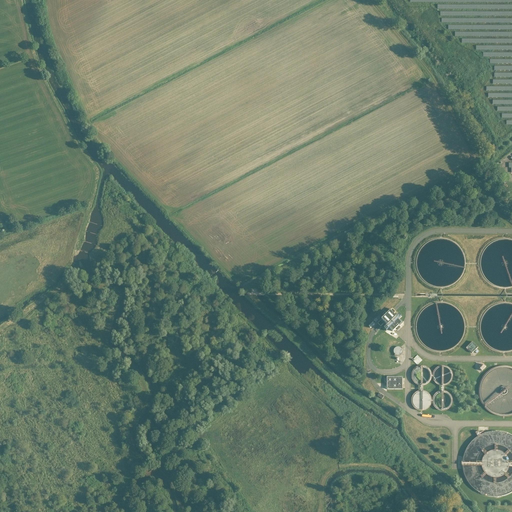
[(384,317),(378,323),(381,326),(384,323),(387,325),(384,329),(386,331),(389,328),(393,331),(396,328),(398,330),(400,327),(399,327),(399,326),(401,323),(398,321),(397,320),(401,317),(398,314),(395,317),(393,315),(395,313),(394,312),(392,310),(387,314),(383,311),(381,314),(384,317)]
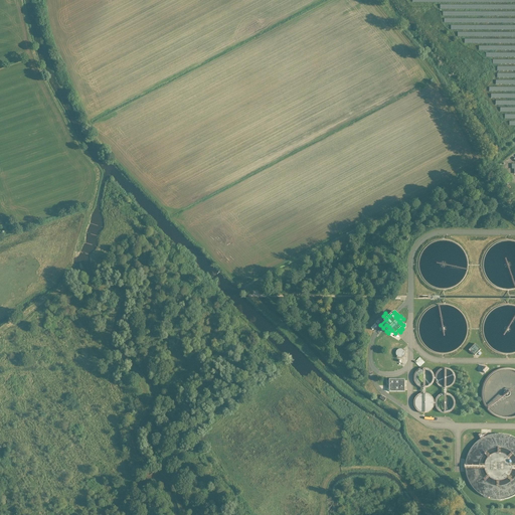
[(475,344),(470,349),(475,355),(480,350),(481,349),(475,344)]
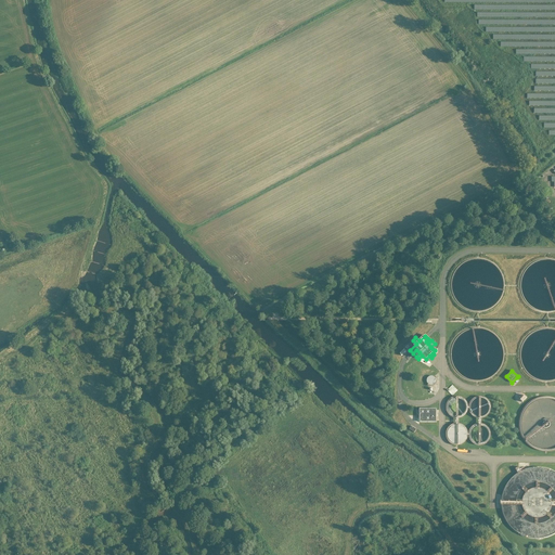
[(447,390),(452,396),(457,390),(452,385),(447,390)]
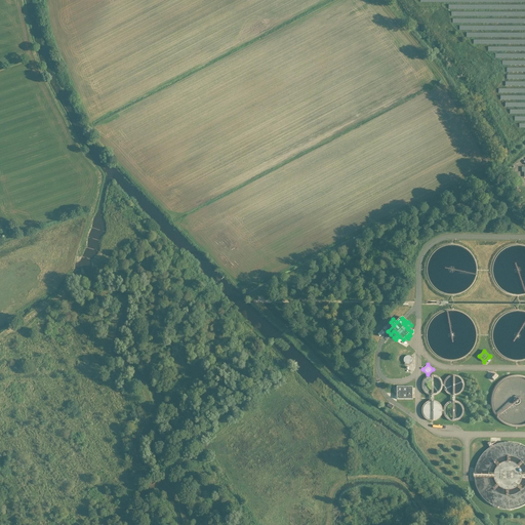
[(441,387),(442,386),(441,384),(441,381),(440,380),(439,378),(438,377),(436,376),(433,375),(432,375),(430,376),(428,376),(427,377),(425,378),(423,380),(422,382),(422,384),(422,386),(422,388),(423,390),(423,391),(426,392),(427,394),(429,394),(431,395),(433,395),(434,395),(436,394),(438,393),(439,392),(440,391),(441,389),(441,387)]
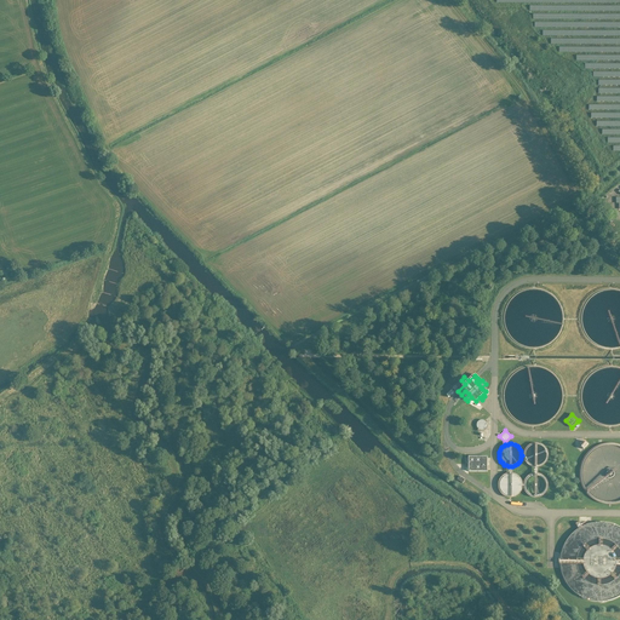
[(546,459),(547,455),(547,454),(546,452),(545,449),(544,448),(541,446),(539,445),(537,445),(535,445),(533,445),(530,446),(529,447),(528,448),(527,449),(526,452),(524,454),(524,457),(524,459),(526,460),(527,463),(528,464),(529,465),(532,466),(534,468),(537,468),(539,466),(541,466),(543,465),(544,464),(545,461),(546,460),(546,459)]
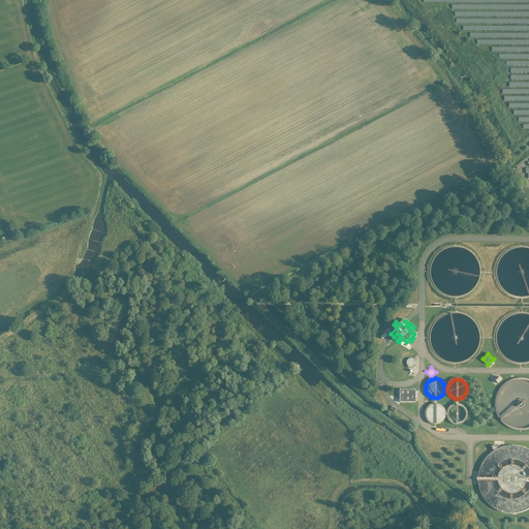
[(400,391),(400,402),(415,402),(415,401),(415,391),(415,390),(400,390),(400,391)]
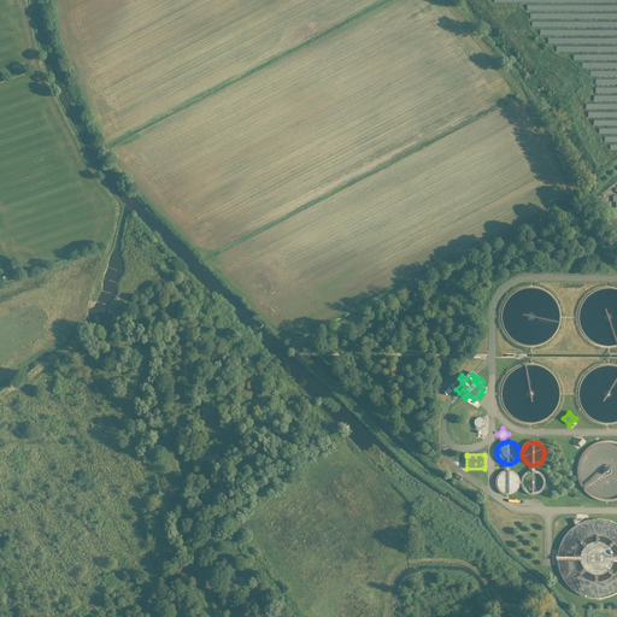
[(518,485),(518,483),(518,481),(518,479),(517,477),(516,475),(513,474),(511,472),(510,472),(506,472),(505,472),(503,472),(500,475),(499,476),(498,477),(497,480),(497,481),(497,483),(497,486),(498,488),(499,489),(500,492),(501,493),(504,494),(506,494),(507,494),(510,494),(512,493),(515,493),(516,491),(517,489),(518,487),(518,485)]
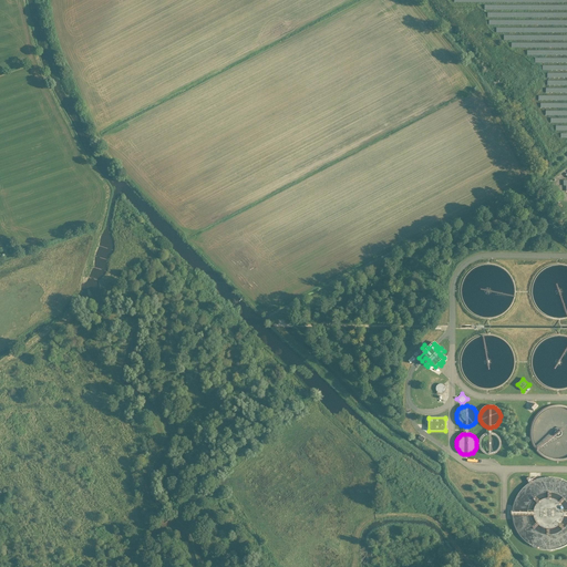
[(500,447),(501,444),(500,442),(500,440),(497,439),(496,436),(495,435),(493,435),(492,434),(490,434),(487,434),(485,435),(483,436),(482,437),(481,439),(481,441),(480,443),(480,445),(480,447),(481,449),(482,451),(483,452),(484,453),(486,454),(488,455),(491,455),(493,454),(494,454),(496,453),(497,452),(498,451),(500,449),(500,447)]
